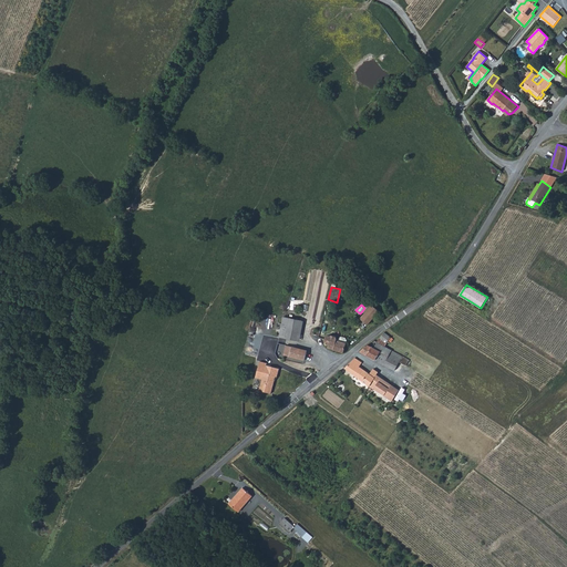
[(371,305),(360,319),(367,325),(378,310),(371,305)]
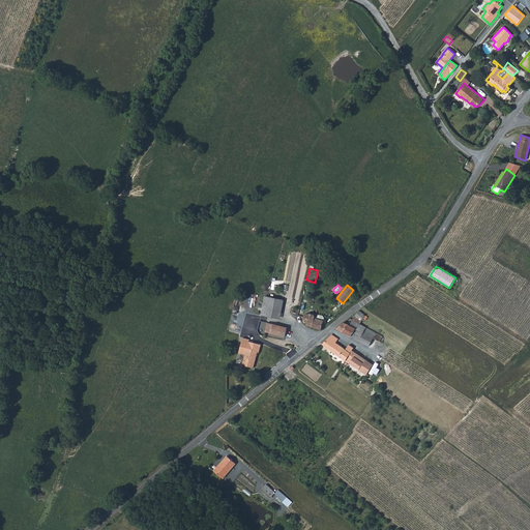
[(267,307),(273,307),(271,317),(280,318),(283,299),(264,296),(262,304),(268,305),(267,307)]
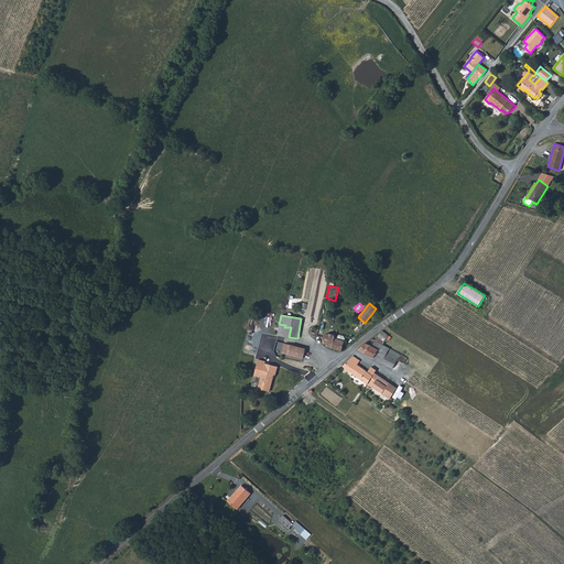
[(289,337),(291,327),(284,327),(285,325),(279,324),(275,323),(274,326),(278,327),(277,333),(275,333),(274,335),(289,337)]
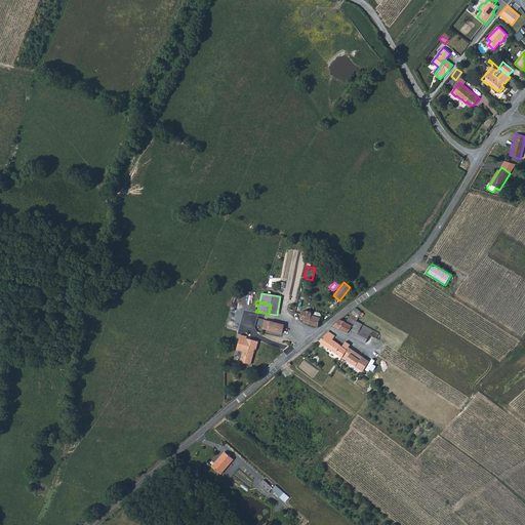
[(356,308),(352,313),(358,317),(360,315),(362,316),(364,314),(356,308)]
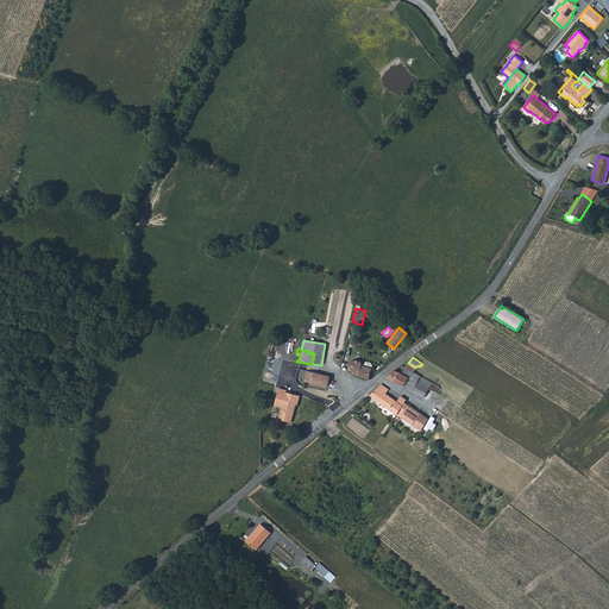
[(352,371),(351,374),(368,378),(371,369),(363,366),(360,365),(360,364),(359,360),(353,359),(352,360),(351,359),(349,363),(349,368),(349,370),(352,371)]
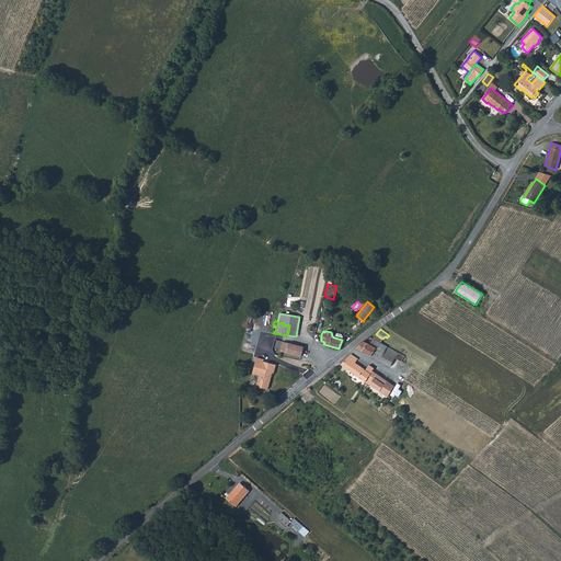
[(384,340),(382,339),(376,334),(373,339),(371,338),(367,343),(375,347),(379,342),(380,343),(384,340)]
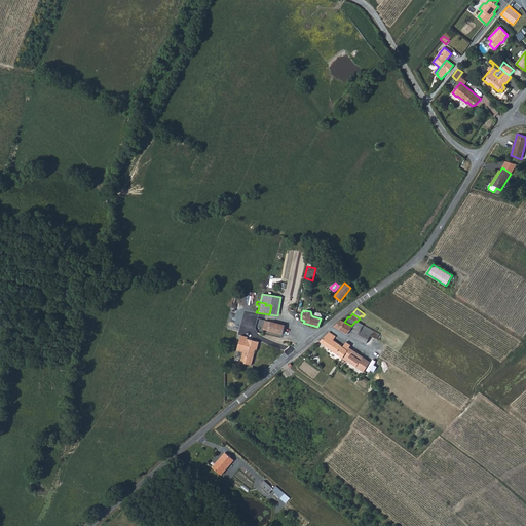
[(370,335),(377,338),(379,334),(357,322),(355,321),(351,326),(344,322),(341,320),(334,326),(355,338),(361,330),(370,335)]
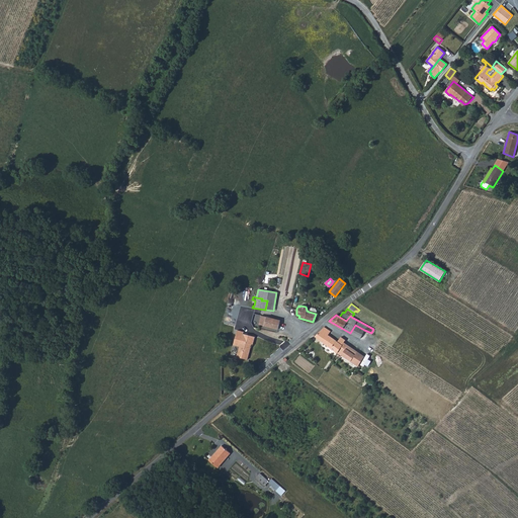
[(261,325),(277,329),(279,320),(262,316),(260,321),(261,321),(261,325)]
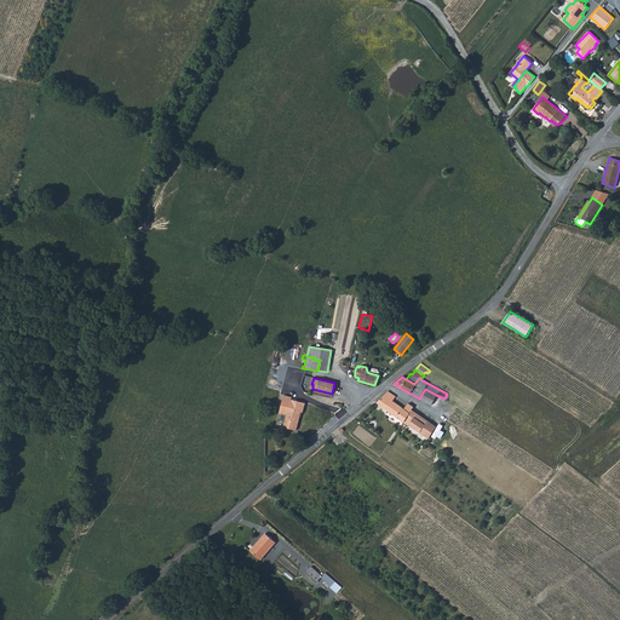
[(425,389),(419,399),(431,405),(436,395),(425,389)]
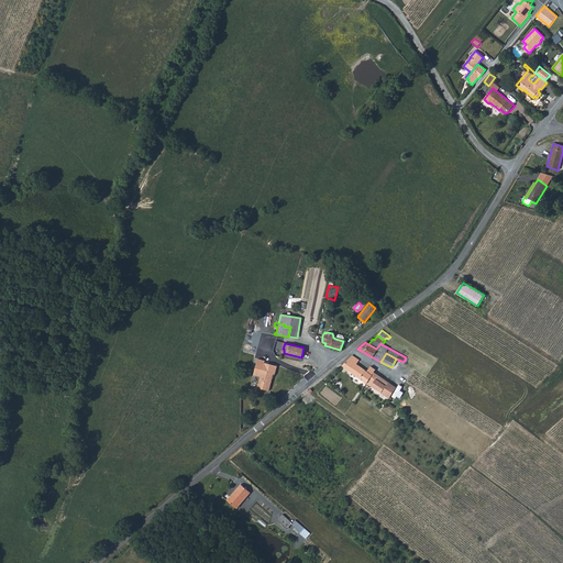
[(343,365),(355,376),(362,367),(356,364),(360,360),(352,355),(343,365)]
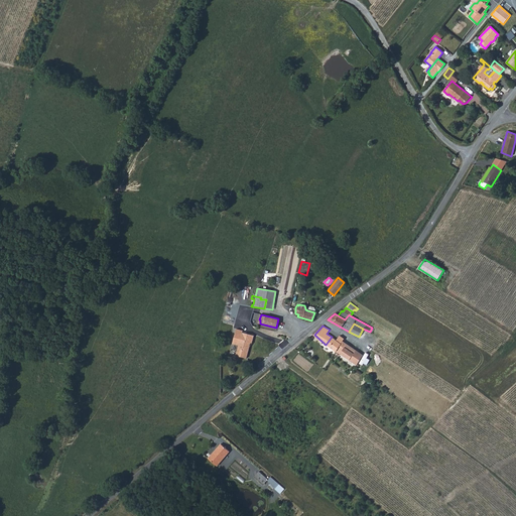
[(238,346),(236,356),(246,358),(250,343),(251,344),(253,336),(242,333),(242,331),(236,330),(232,344),(238,346)]
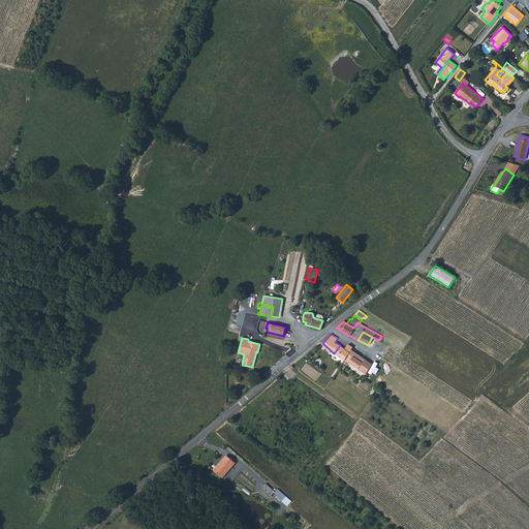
[(344,361),(349,352),(350,350),(352,347),(347,344),(344,348),(340,345),(334,353),(344,361)]
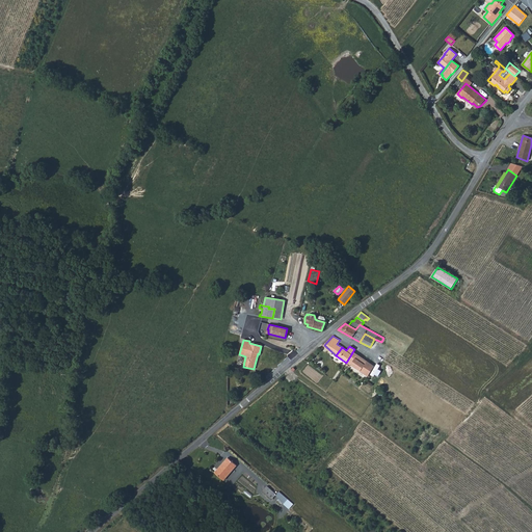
[(351,365),(368,375),(374,366),(352,352),(351,354),(346,363),(350,365),(351,365)]
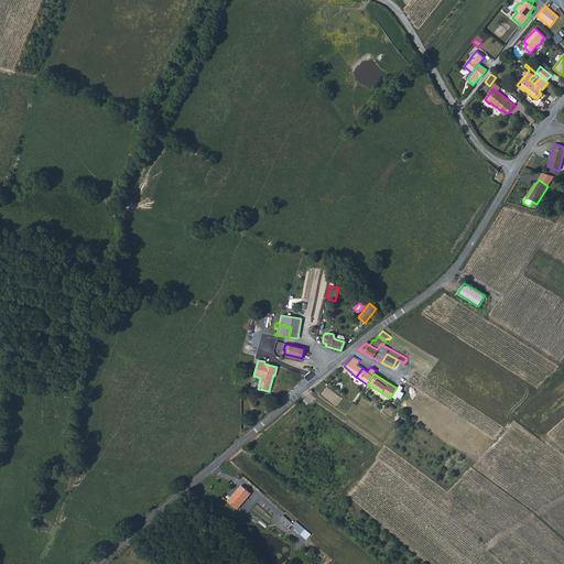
[(242,486),(228,501),(237,509),(251,494),(242,486)]
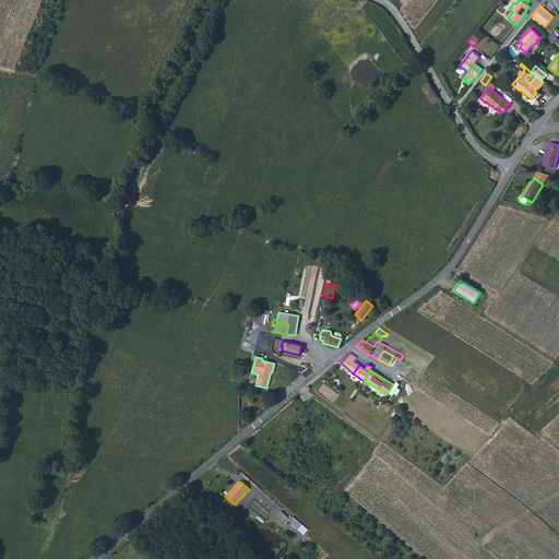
[(292,520),(282,511),(276,516),(287,525),(290,521),(292,520)]
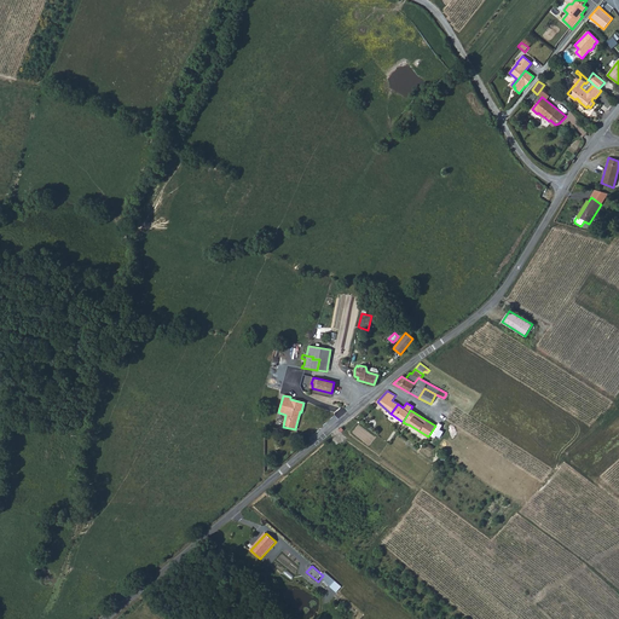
[(323,576),(322,577),(330,585),(329,586),(336,593),(341,586),(325,572),(323,576)]
